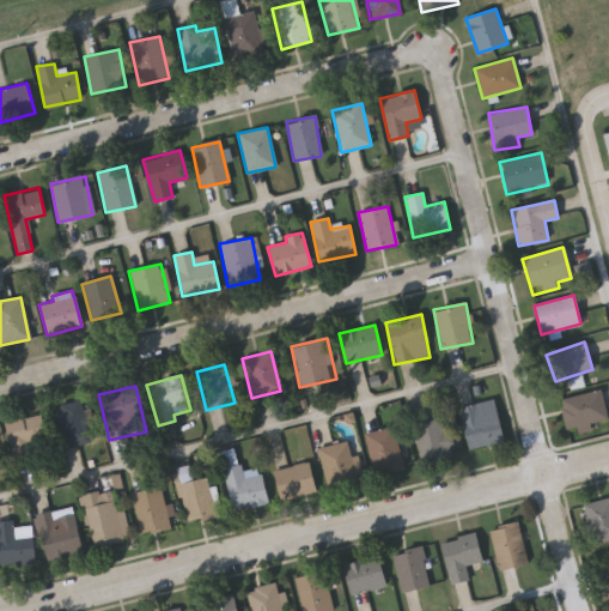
[(607,421),(565,429),(559,398),(601,391),(607,421)]
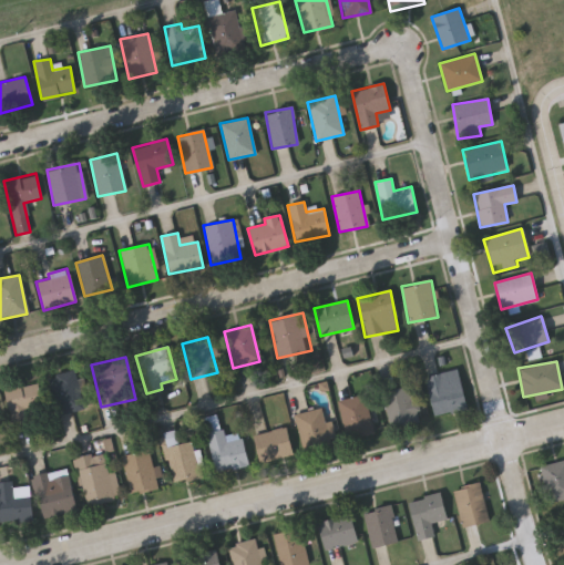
[(424,377),(457,369),(467,409),(433,417),(424,377)]
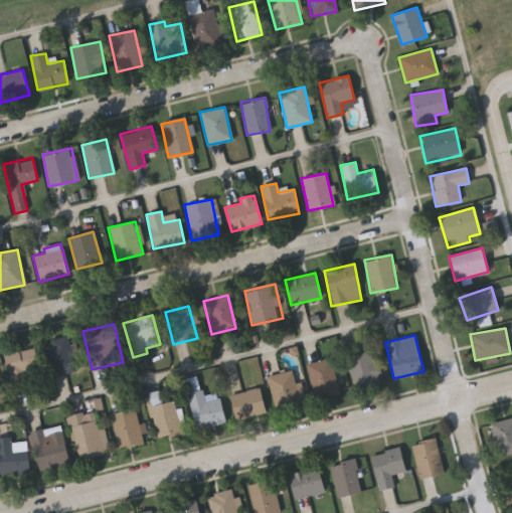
[(41,342),(67,336),(75,371),(50,377),(41,342)]
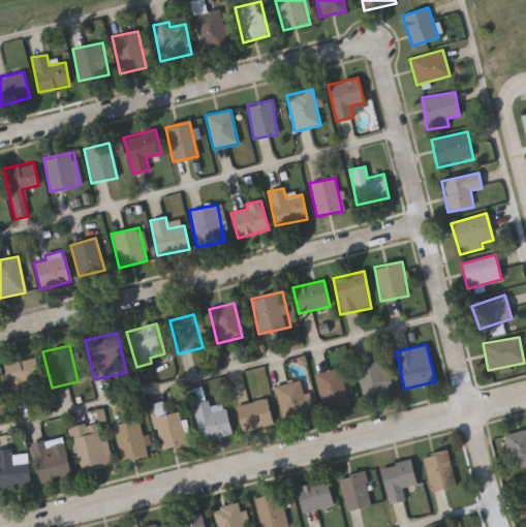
[(37,357),(41,393),(9,397),(5,361),(37,357)]
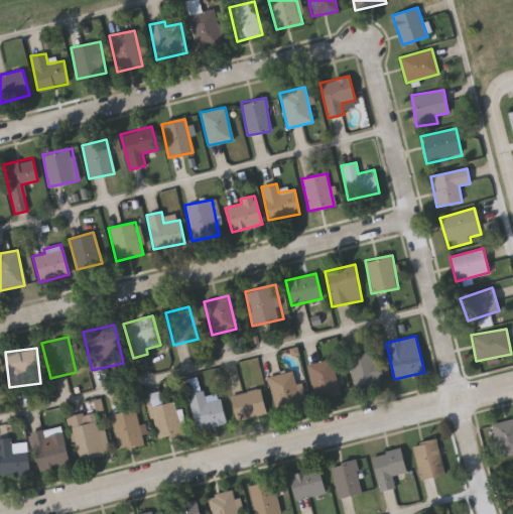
[(346,358),(371,350),(381,381),(355,389),(346,358)]
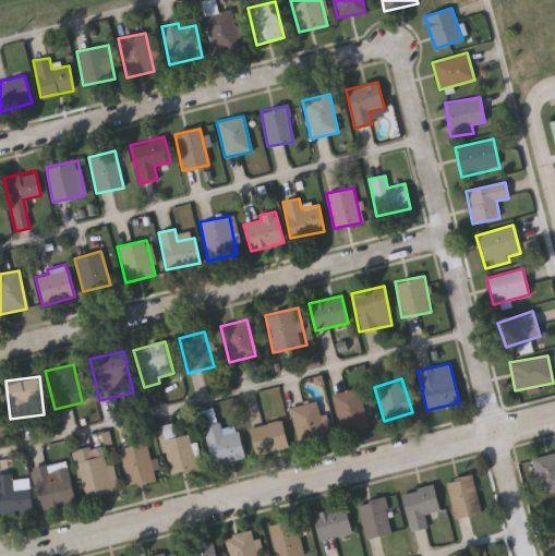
[(366,427),(340,433),(332,395),(358,388),(366,427)]
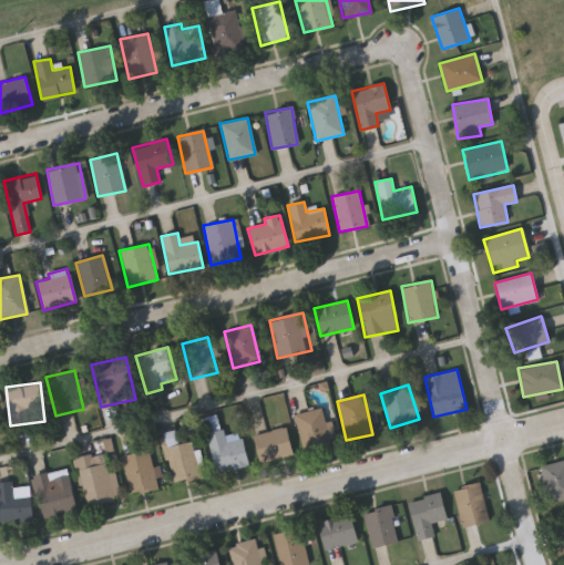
[(294,415),(320,408),(330,444),(303,451),(294,415)]
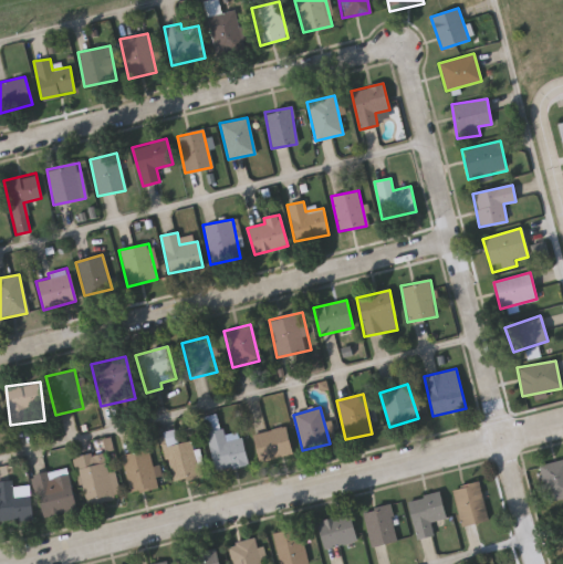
[(205,431),(220,427),(225,441),(241,437),(248,463),(215,472),(205,431)]
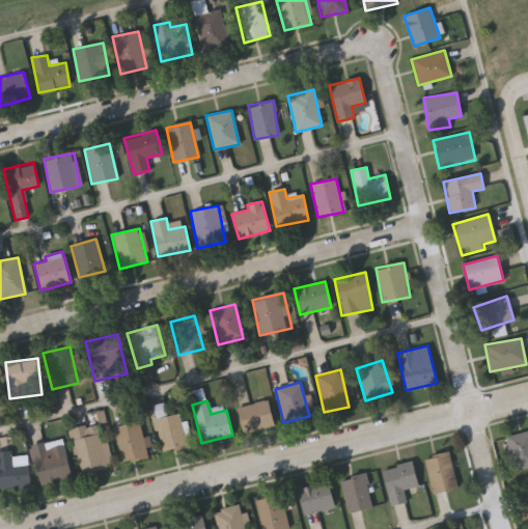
[(237,408),(268,400),(274,424),(243,433),(237,408)]
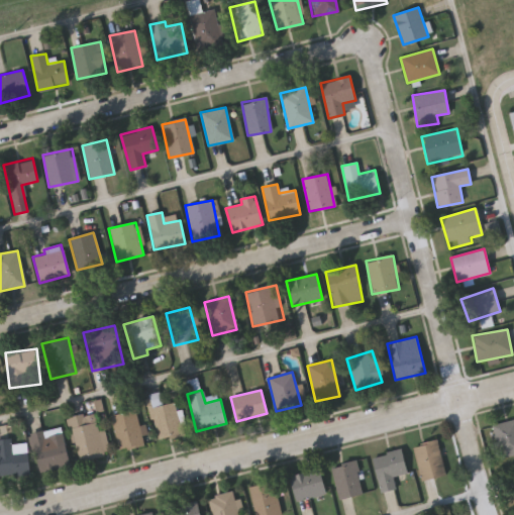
[(173,402),(182,433),(155,440),(143,398),(157,394),(160,405),(173,402)]
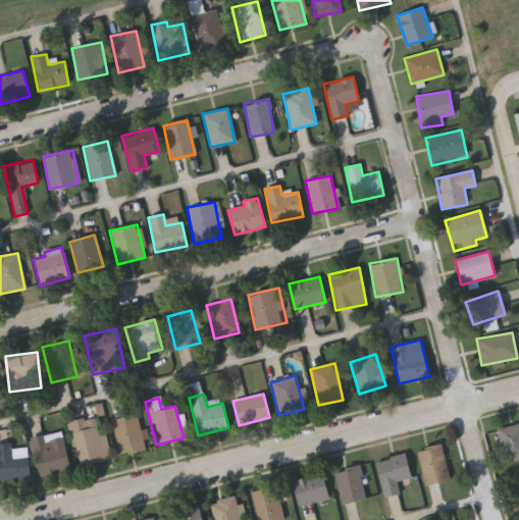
[(118,455),(111,419),(138,414),(144,450),(118,455)]
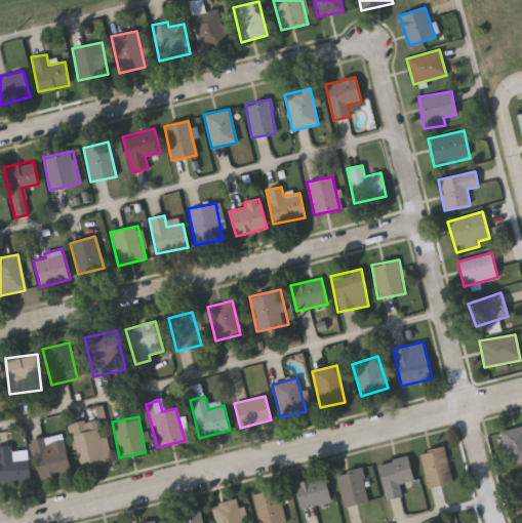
[(78,469),(70,424),(97,418),(106,464),(78,469)]
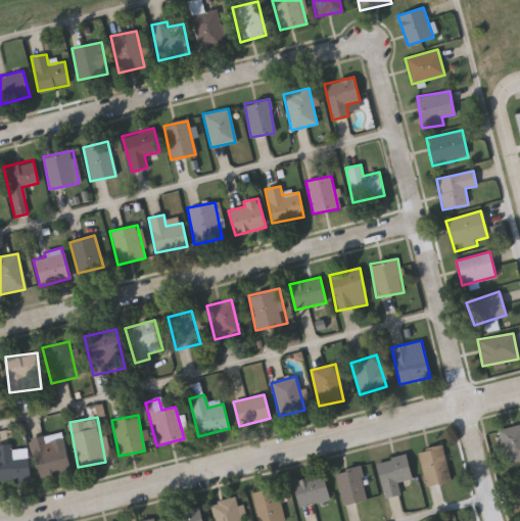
[(517,464),(501,464),(501,428),(517,428),(517,464)]
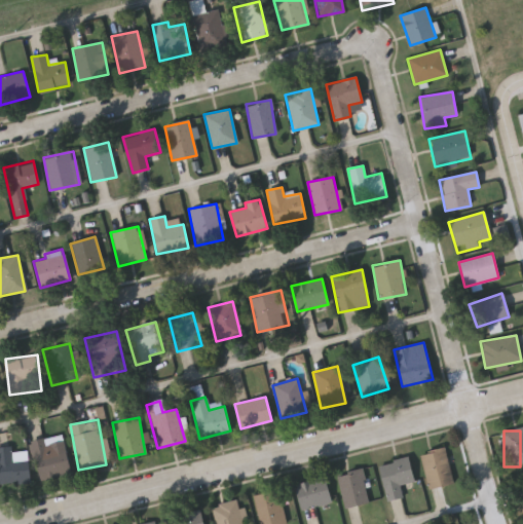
[(62,435),(70,475),(38,481),(30,441),(62,435)]
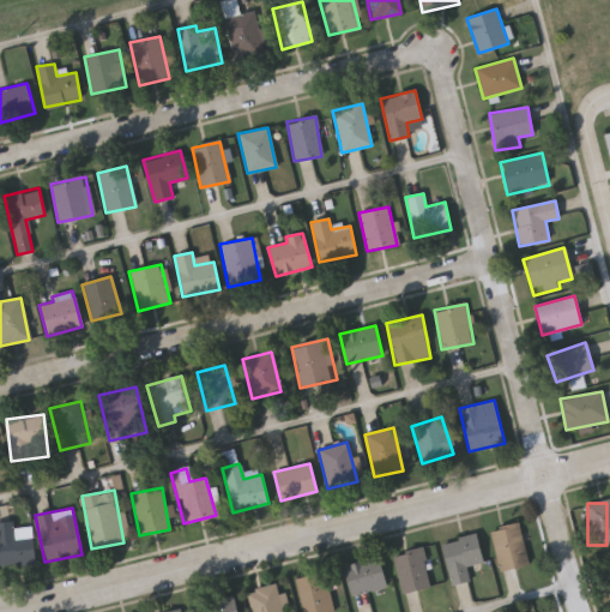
[(0,521),(12,521),(13,535),(32,534),(35,562),(0,565),(0,521)]
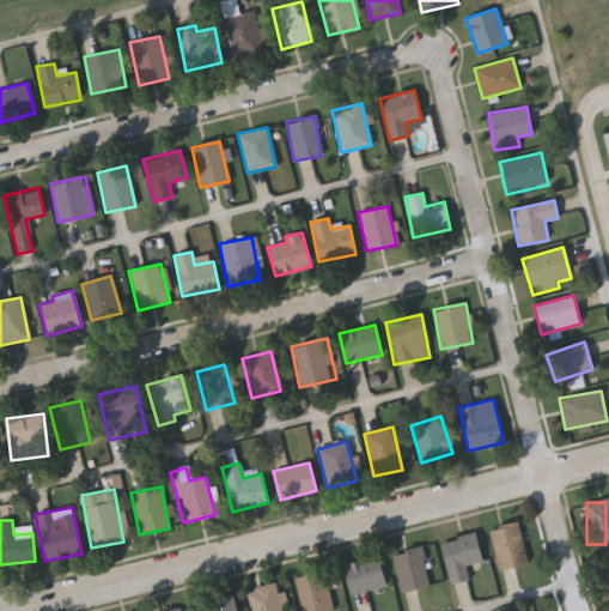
[(528,564),(500,573),(488,532),(516,524),(528,564)]
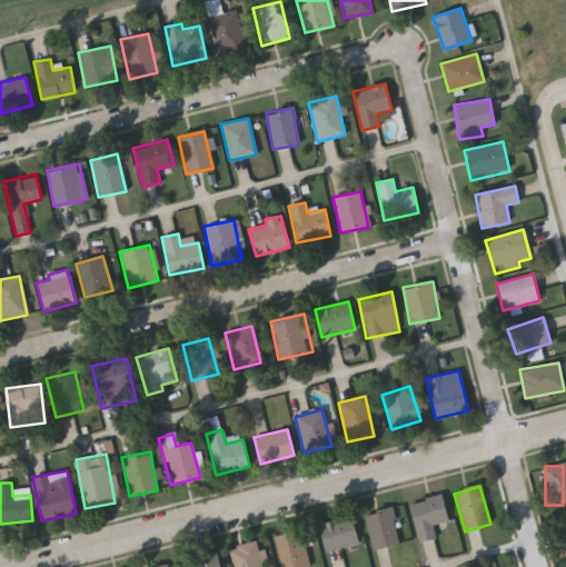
[(443,497),(448,523),(432,526),(435,539),(418,544),(409,504),(443,497)]
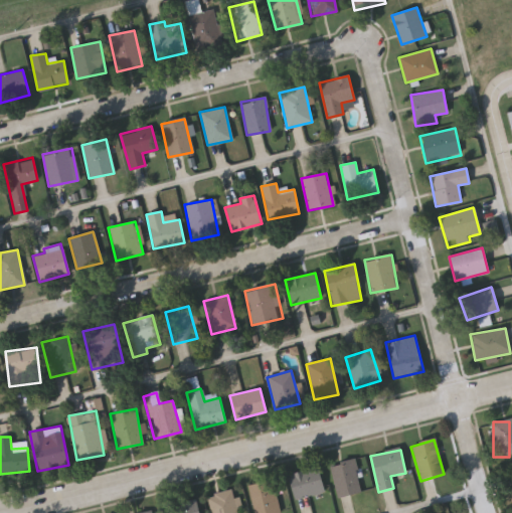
[(336,499),(329,467),(354,461),(361,493),(336,499)]
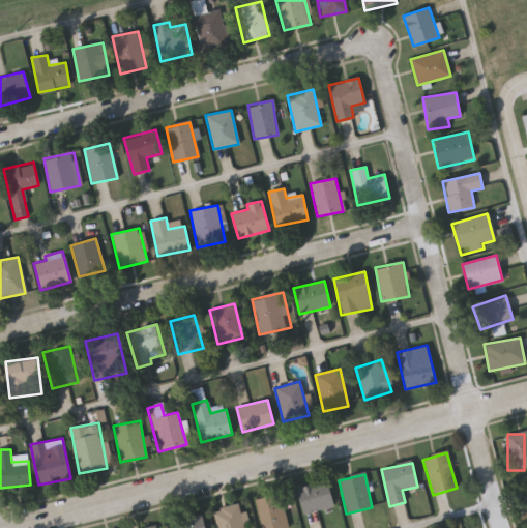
[(304,516),(296,491),(325,481),(333,505),(304,516)]
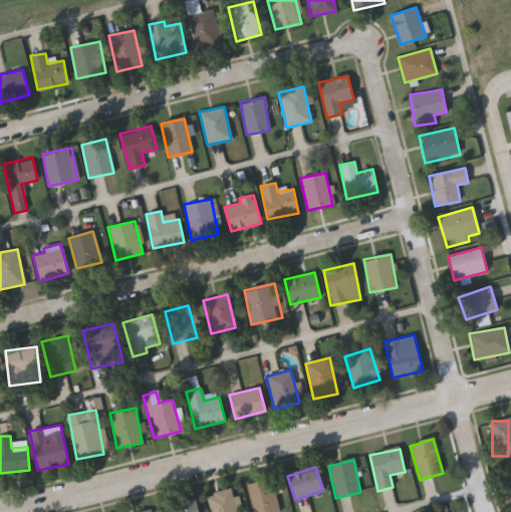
[(252,511),(246,485),(270,479),(278,511),(252,511)]
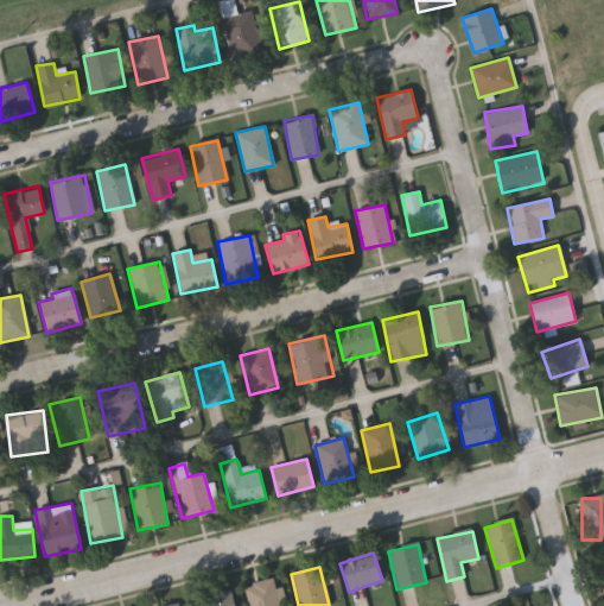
[(247,605),(242,587),(272,580),(278,605),(247,605)]
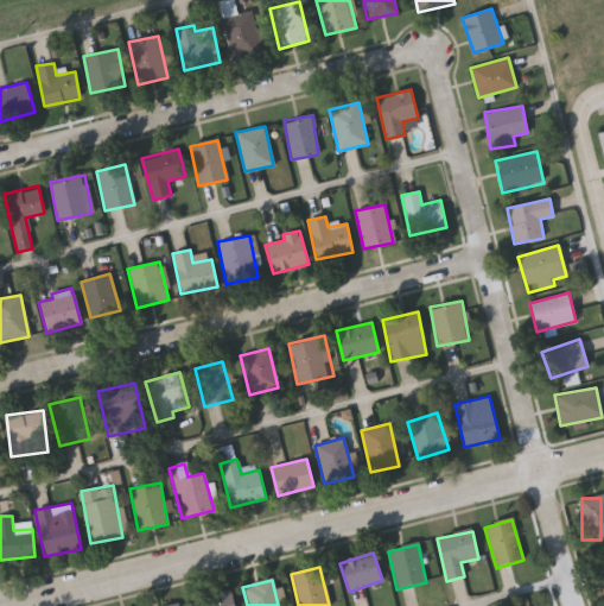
[(197,605),(196,600),(231,592),(235,605),(197,605)]
